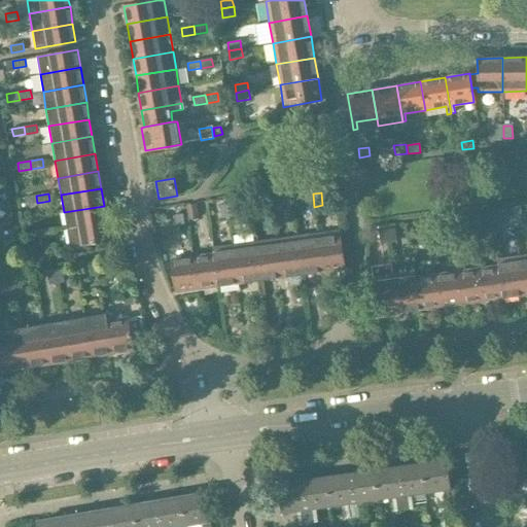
[(306,208),(314,207),(313,194),(305,195),(306,208)]
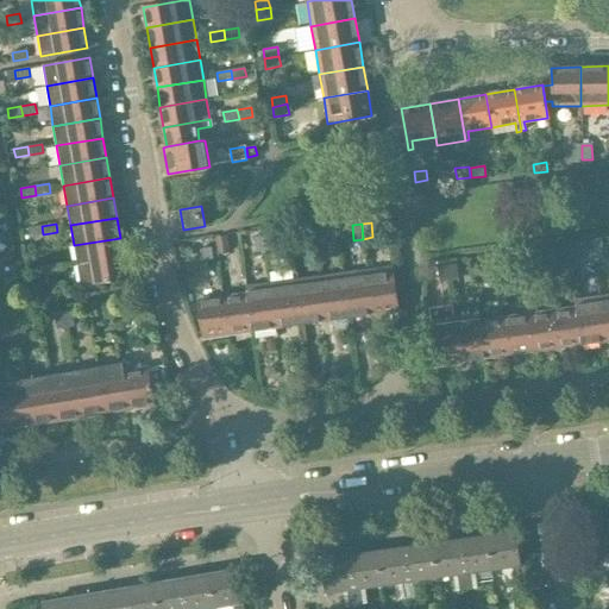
[(42,226),(27,228),(29,237),(43,234),(42,226)]
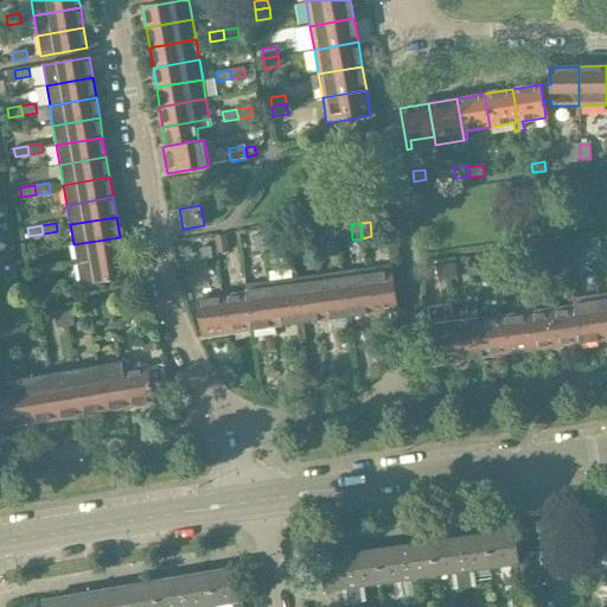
[(321,230),(312,231),(313,246),(324,244),(321,230)]
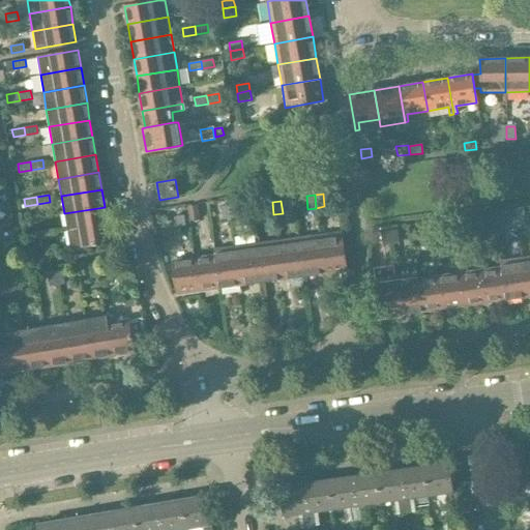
[(265,215),(273,214),(272,202),(264,203),(265,215)]
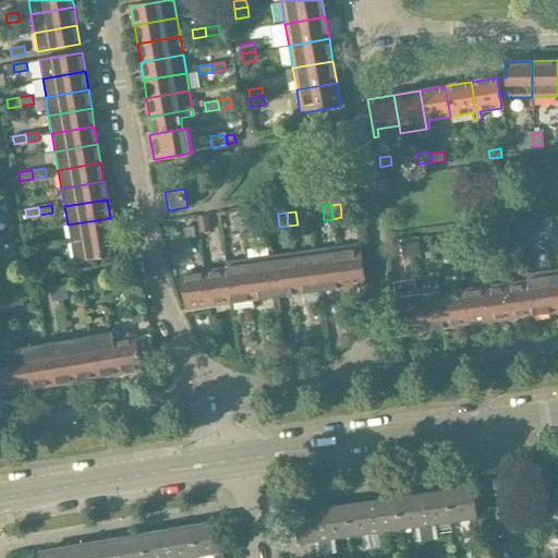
[(251,215),(241,216),(243,229),(252,228),(251,215)]
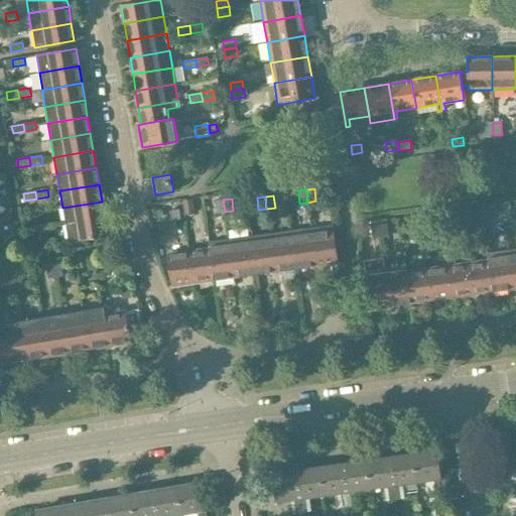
[(188,200),(181,201),(183,212),(190,211),(188,200)]
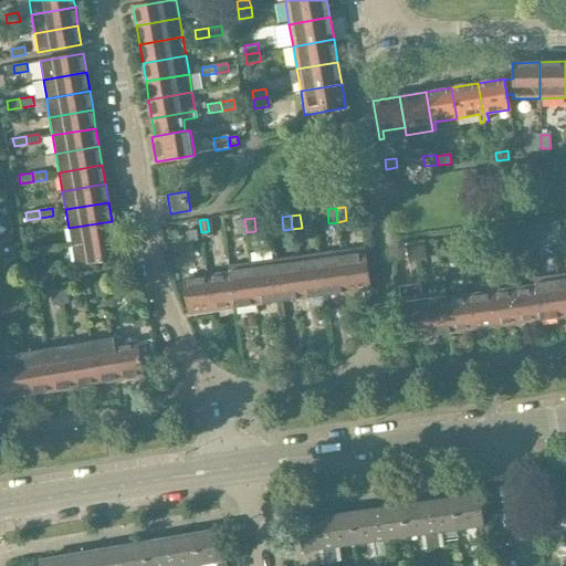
[(238,234),(247,232),(244,219),(237,220),(238,234)]
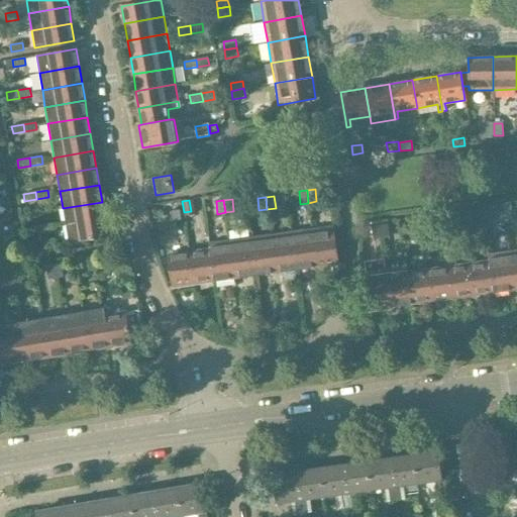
[(102,202),(63,208),(66,225),(105,218),(102,202)]
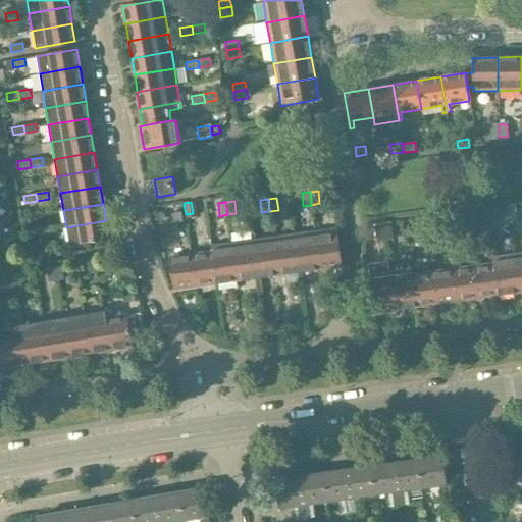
[(473,211),(465,212),(467,225),(475,224),(473,211)]
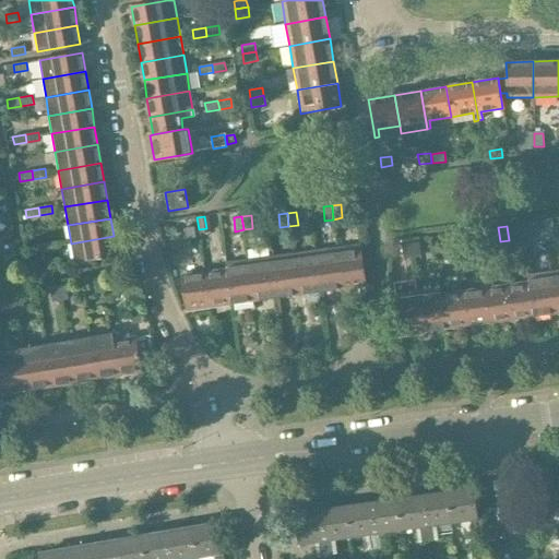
[(552,226),(544,227),(546,240),(555,239),(552,226)]
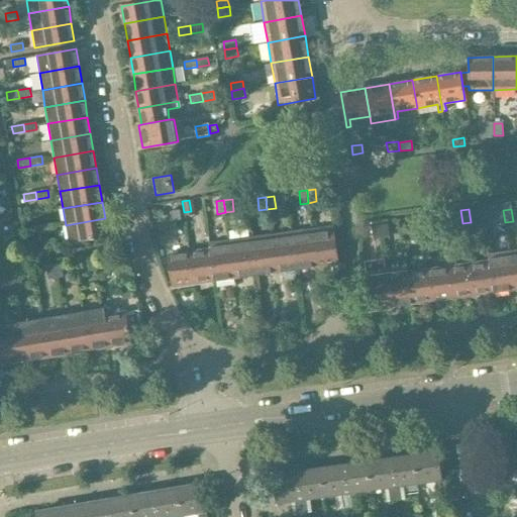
[(180,210),(171,211),(173,223),(181,222),(180,210)]
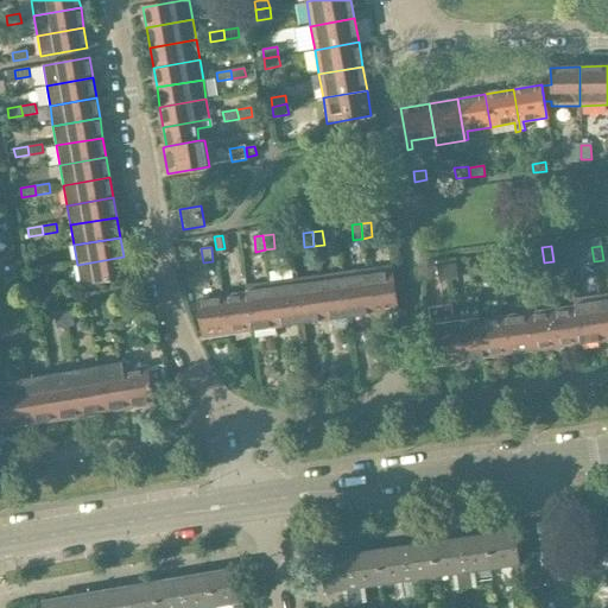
[(591,247),(582,248),(584,264),(594,261),(591,247)]
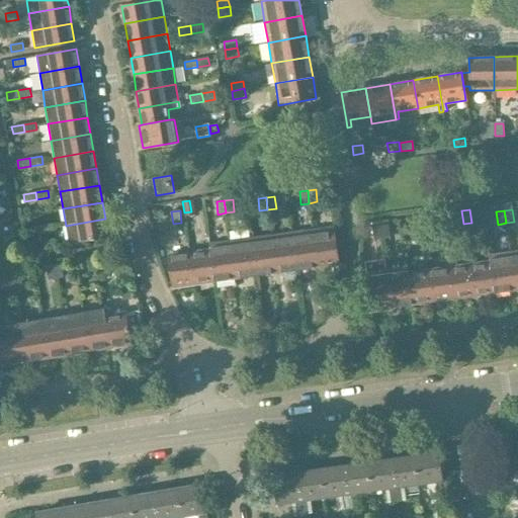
[(105,219),(66,226),(69,244),(82,242),(82,241),(108,237),(105,219)]
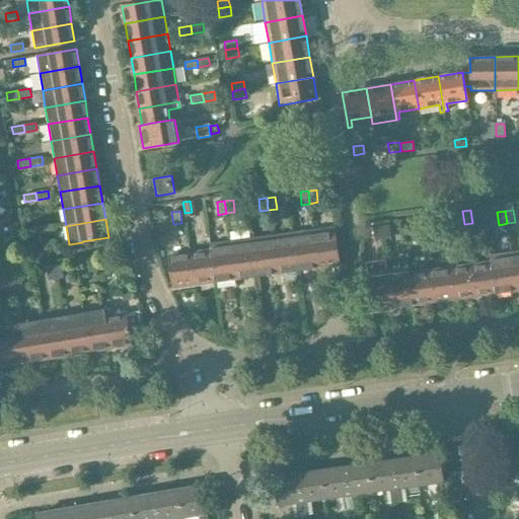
[(430,219),(422,220),(424,232),(432,231),(430,219)]
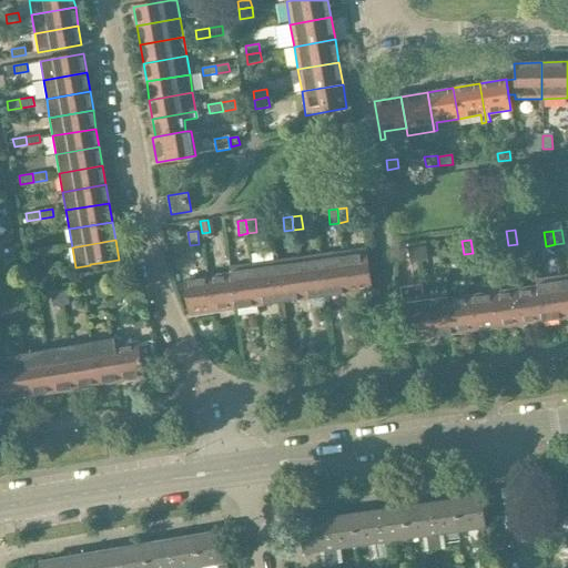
[(456,256),(464,254),(462,241),(454,242),(456,256)]
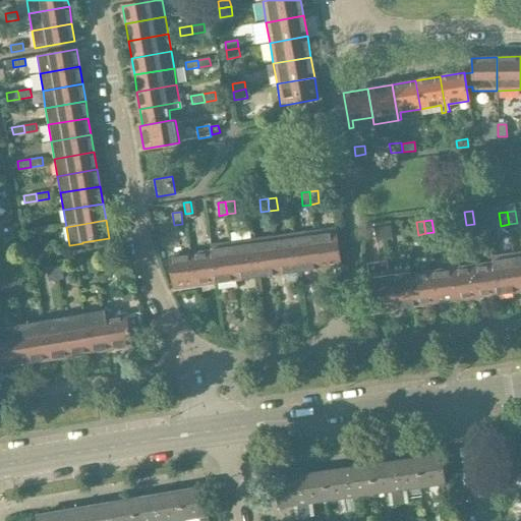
[(54,225),(41,227),(43,235),(55,233),(54,225)]
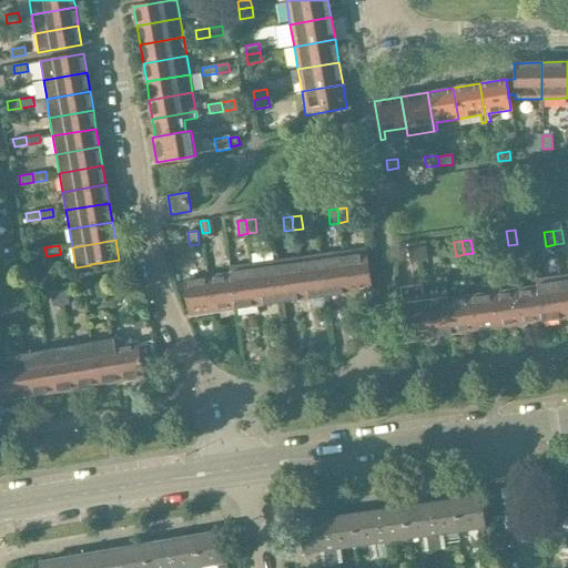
[(425,246),(416,247),(418,261),(427,260),(425,246)]
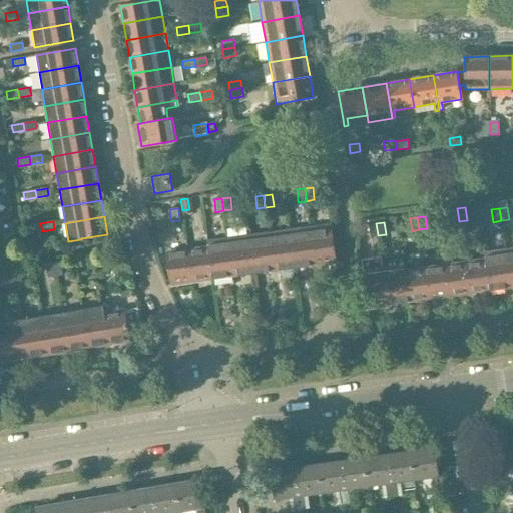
[(40,223),(29,225),(30,233),(42,231),(40,223)]
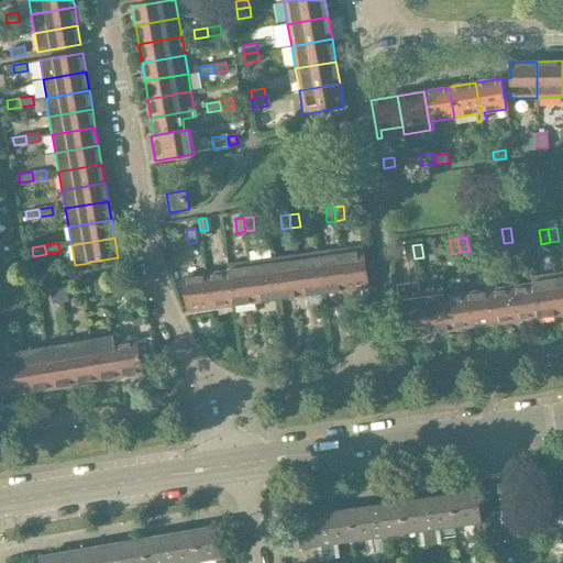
[(406,260),(415,258),(412,245),(404,246),(406,260)]
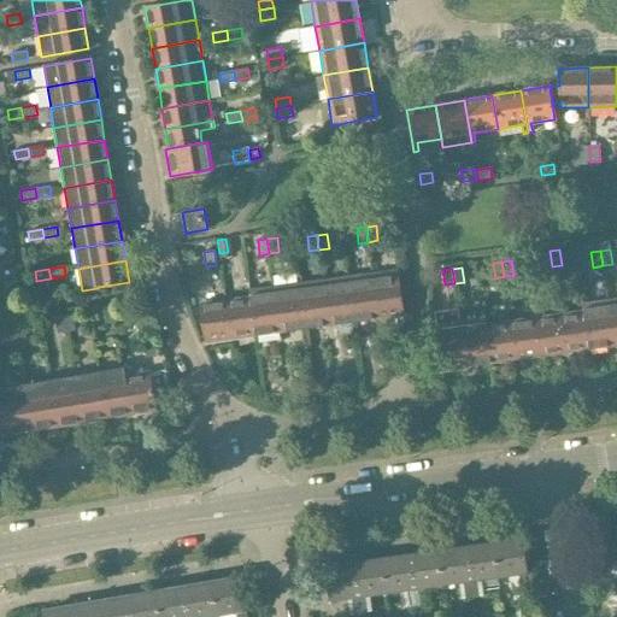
[(4,281),(18,278),(16,270),(1,272),(4,281)]
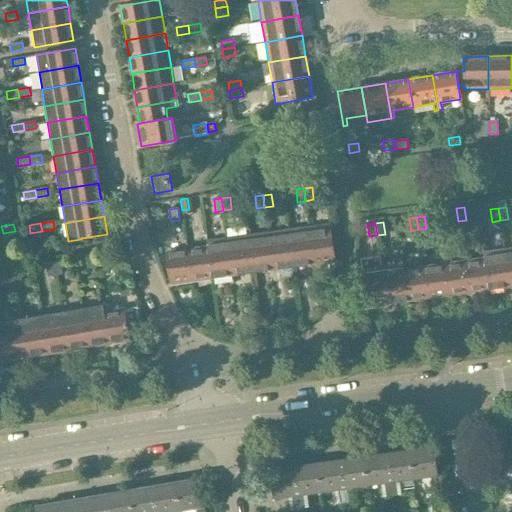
[(330,224),(309,227),(314,264),(335,261),(330,224)]
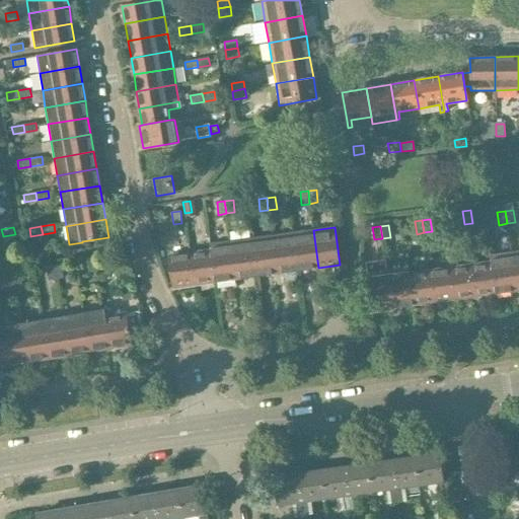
[(313,230),(293,233),(298,271),(318,268),(313,230)]
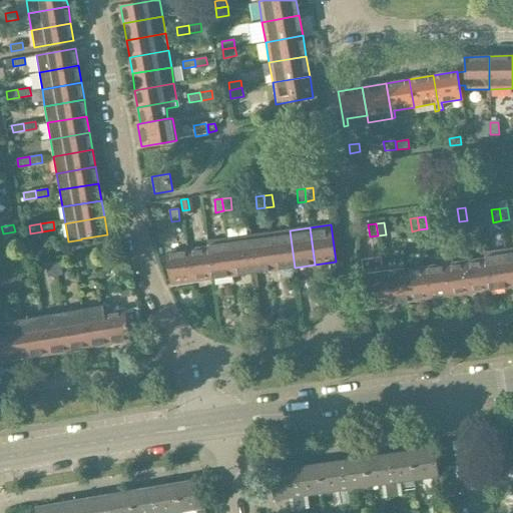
[(290,230),(269,232),(274,270),(295,268),(290,230)]
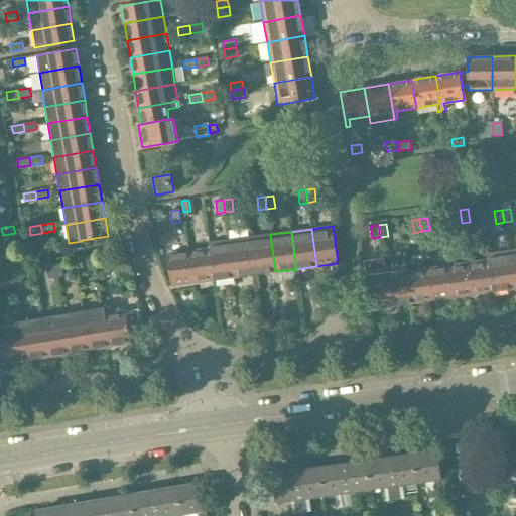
[(4,244),(16,242),(15,234),(3,236),(4,244)]
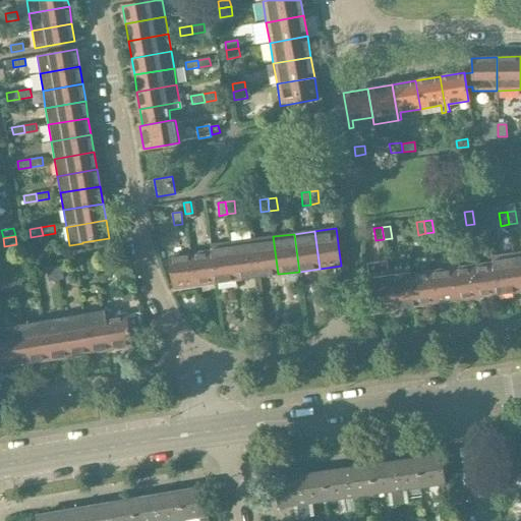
[(273,236),(252,239),(257,277),(278,274),(273,236)]
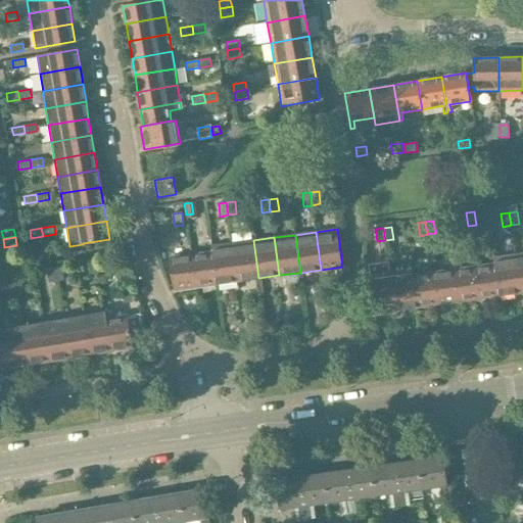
[(253,240),(232,243),(237,281),(258,278),(253,240)]
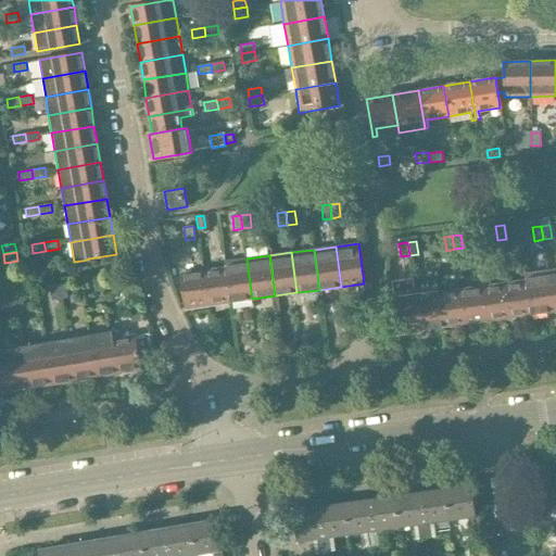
[(224,262),(225,268),(226,268),(230,302),(252,299),(247,258),(224,262)]
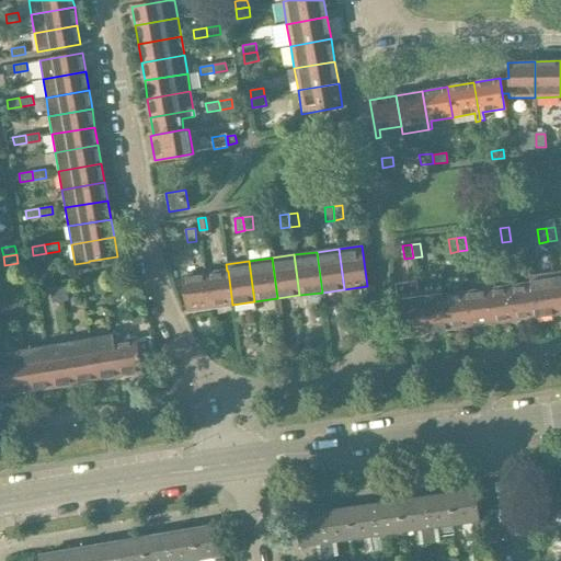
[(227,271),(205,274),(210,308),(232,305),(228,271),(227,271)]
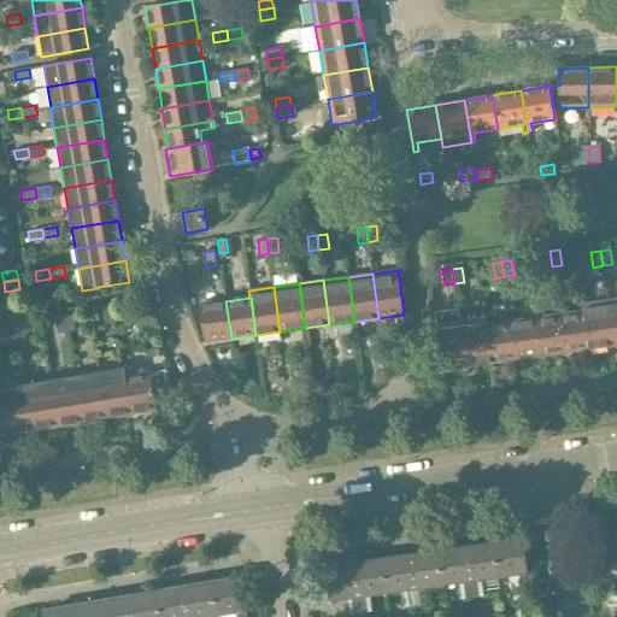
[(582,304),(583,312),(588,348),(613,345),(607,300),(582,304)]
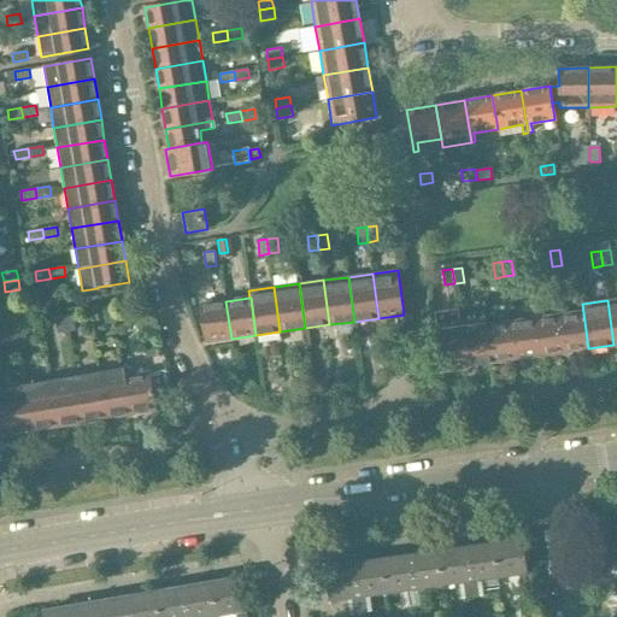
[(200,305),(205,341),(231,339),(225,301),(200,305)]
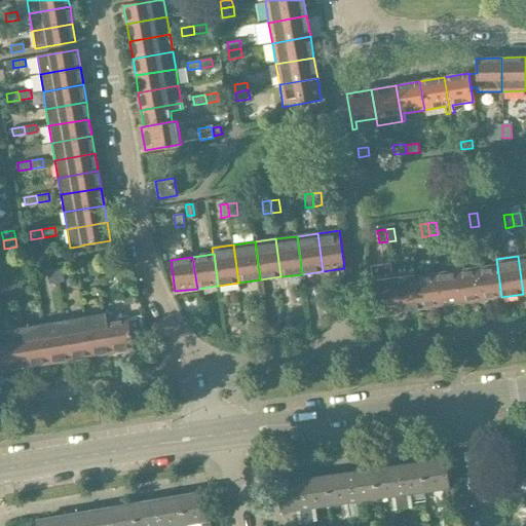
[(95,264),(87,265),(89,277),(98,276),(95,264)]
